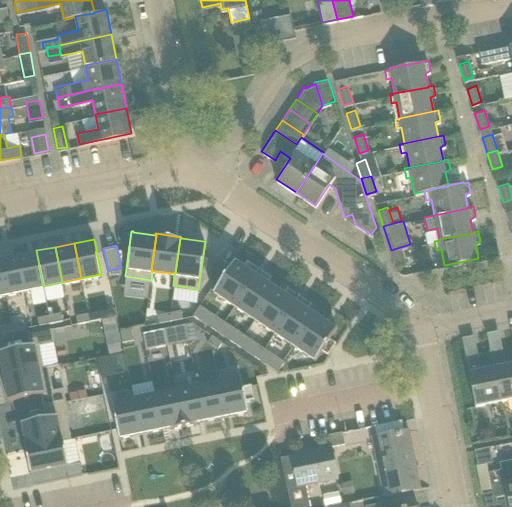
[(400,247),(391,250),(396,266),(406,263),(400,247)]
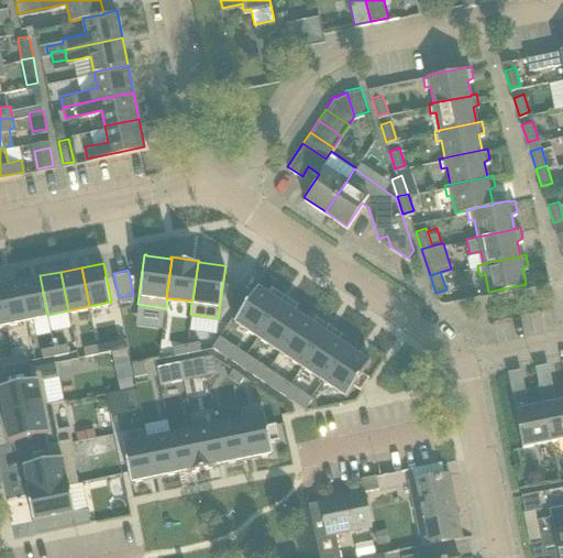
[(40,275),(20,280),(28,318),(47,315),(40,275)]
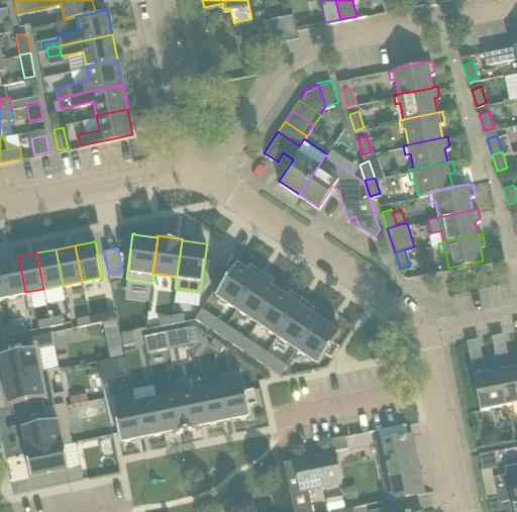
[(18,257),(0,260),(0,266),(6,296),(25,292),(18,257)]
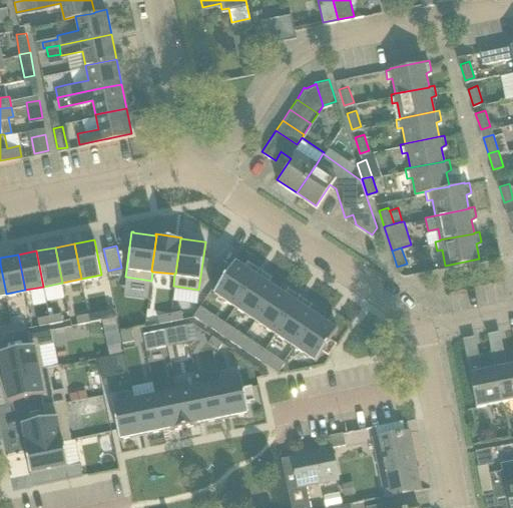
[(243,265),(234,259),(212,291),(234,305),(260,268),(247,260),(243,265)]
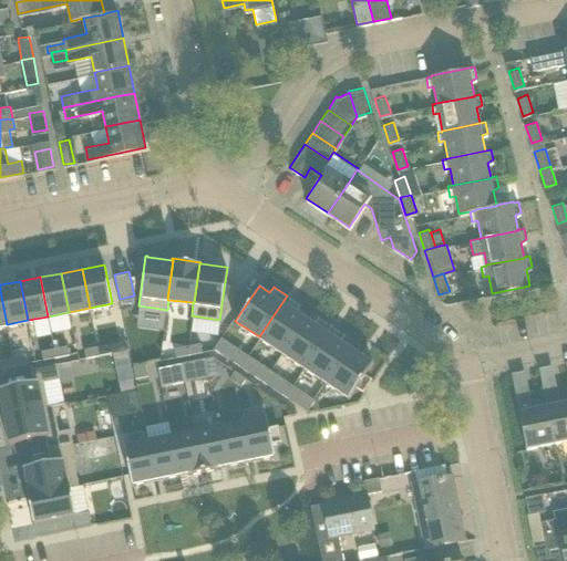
[(305,317),(296,311),(300,304),(287,295),(259,336),(280,352),(305,317)]
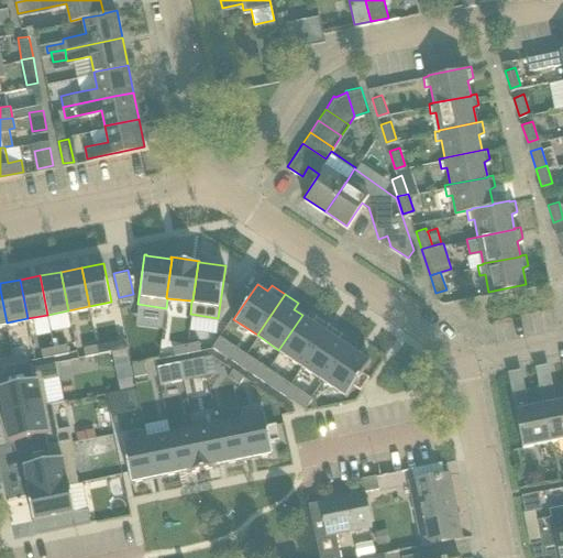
[(311,320),(302,315),(278,350),(300,364),(329,324),(315,315),(311,320)]
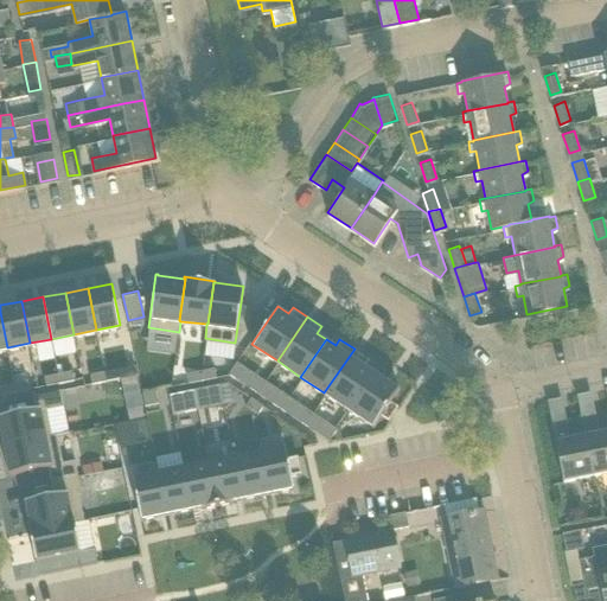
[(374,371),(364,365),(369,358),(355,349),(324,392),(347,409),(374,371)]
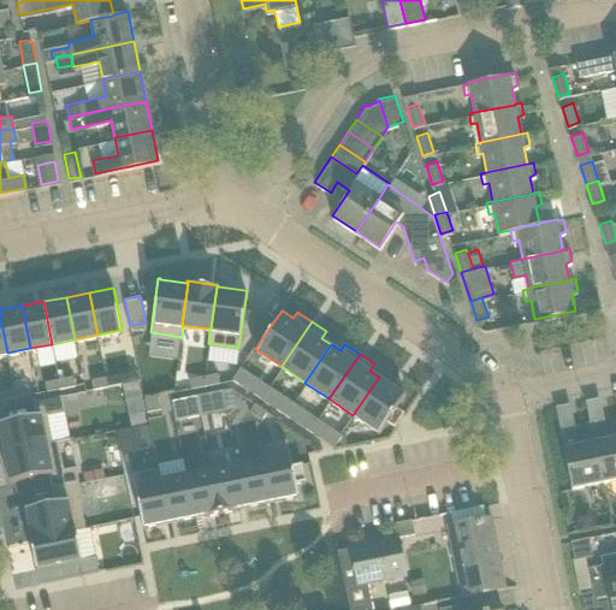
[(240,383),(248,371),(240,365),(232,377),(240,383)]
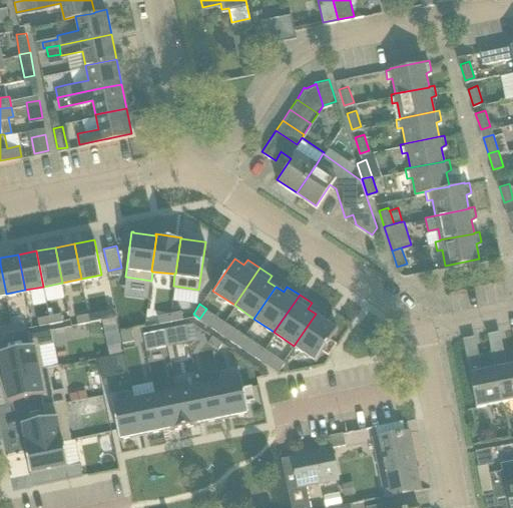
[(182,317),(181,309),(169,312),(170,320),(182,317)]
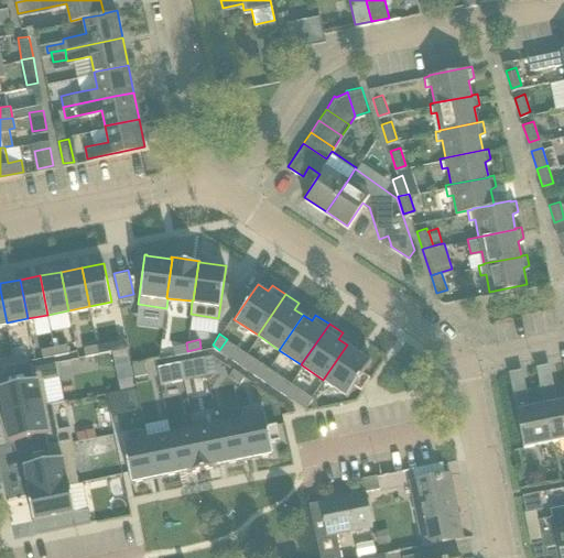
[(227,354),(235,343),(227,339),(219,350),(227,354)]
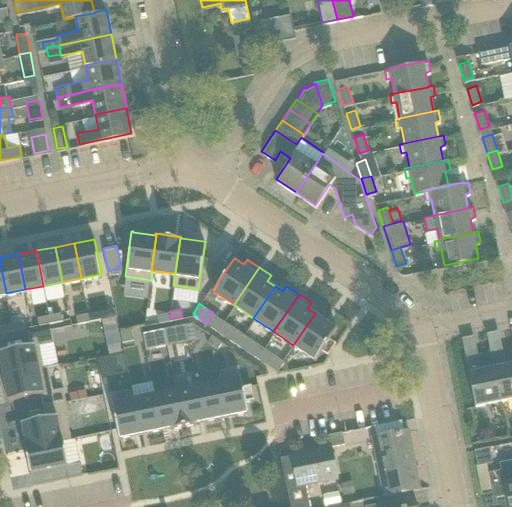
[(100,309),(88,311),(89,319),(101,317),(100,309)]
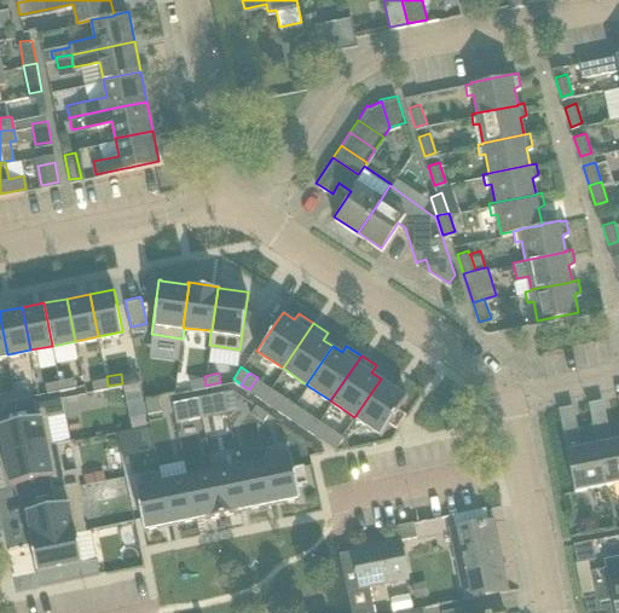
[(74,376),(59,379),(61,388),(75,385),(74,376)]
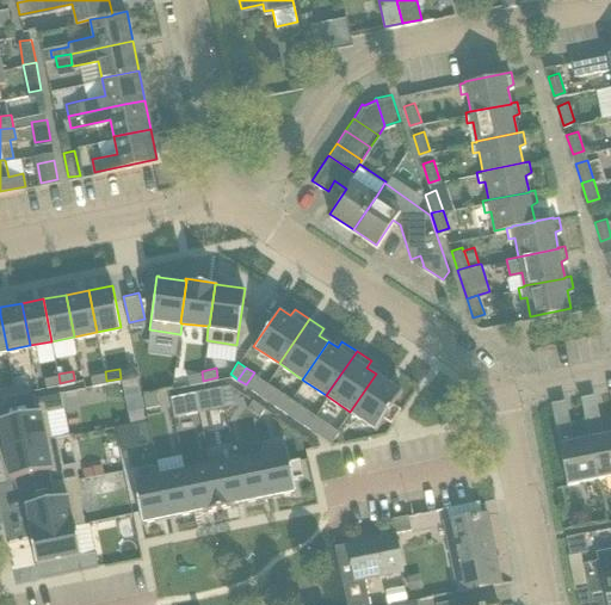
[(105,371),(91,375),(92,383),(106,381),(105,371)]
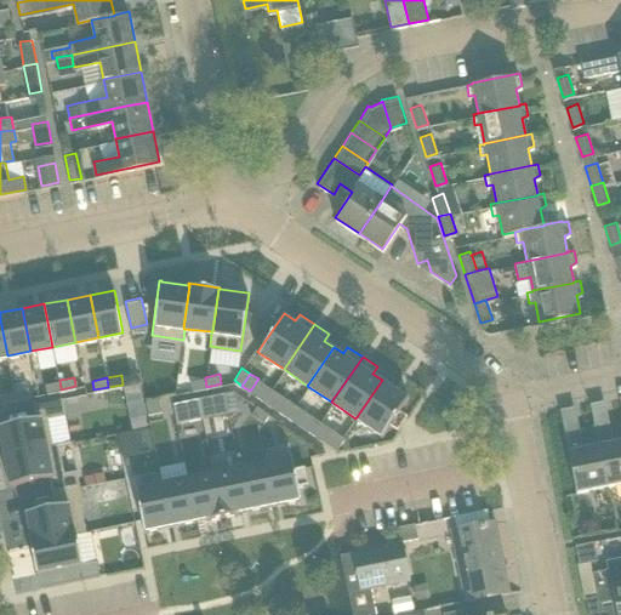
[(206,387),(205,377),(191,380),(193,389),(206,387)]
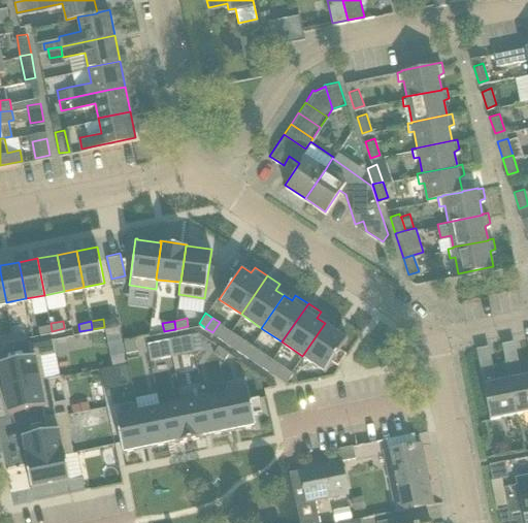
[(51,323),(38,325),(39,333),(52,331),(51,323)]
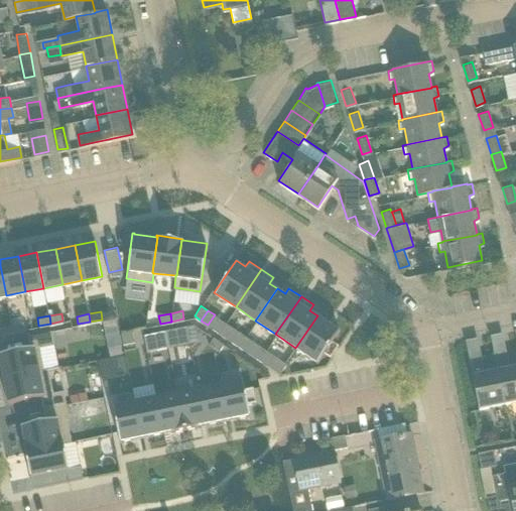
[(316,362),(324,353),(329,356),(337,344),(332,341),(339,330),(317,315),(295,348),(316,362)]
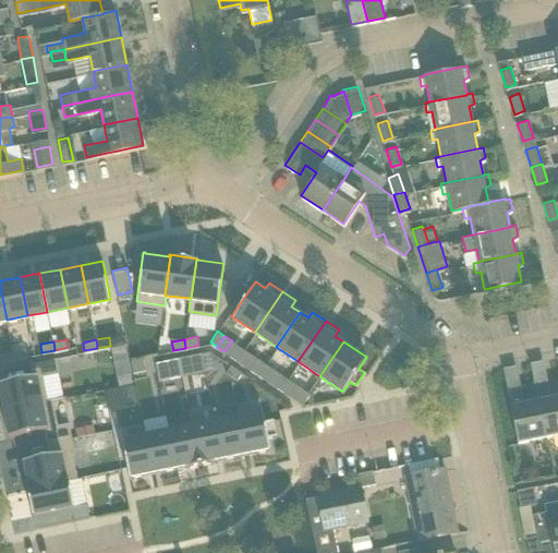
[(123,343),(110,346),(113,359),(126,356),(123,343)]
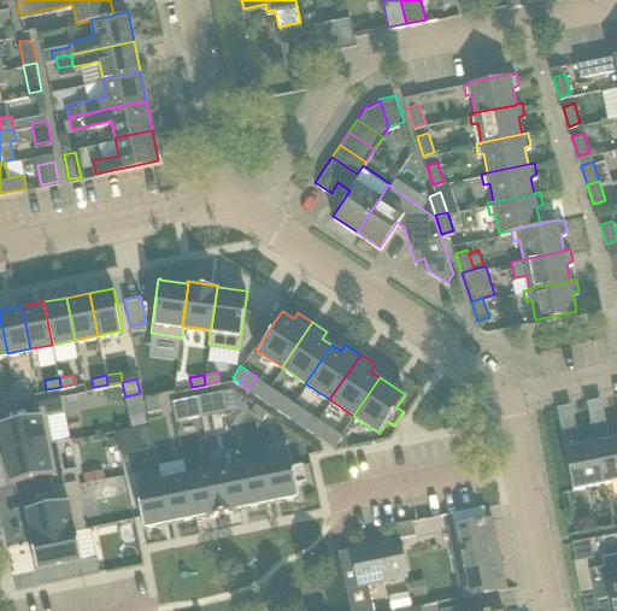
[(262,398),(270,386),(262,380),(253,392),(262,398)]
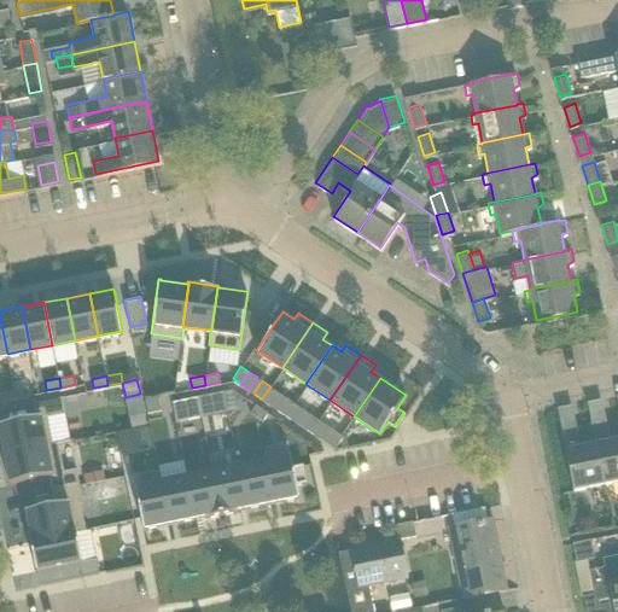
[(28,384),(13,386),(16,396),(30,394),(28,384)]
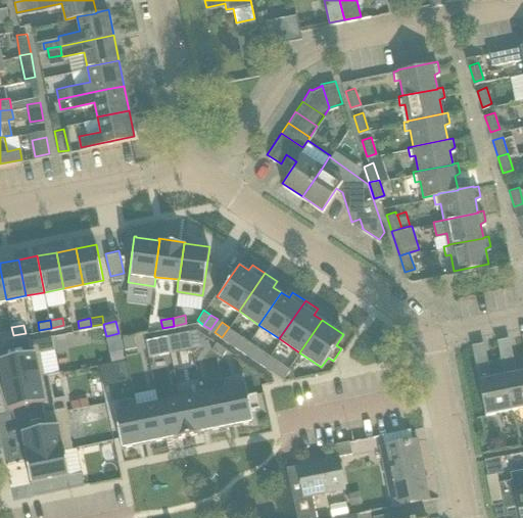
[(11,327),(0,329),(0,334),(1,337),(13,335),(11,327)]
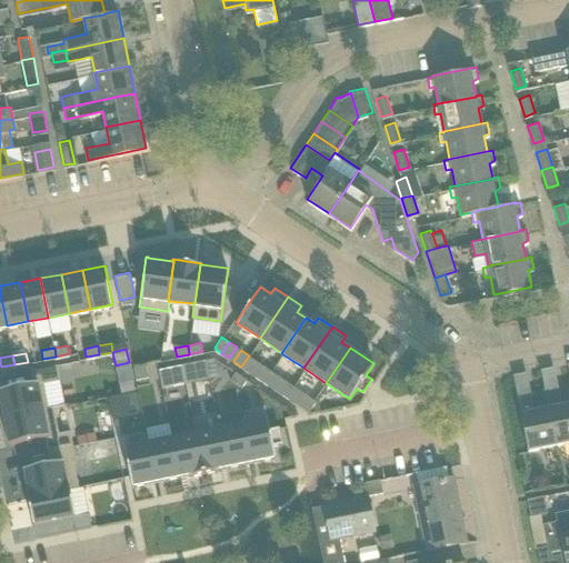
[(249,371),(256,360),(249,355),(241,367),(249,371)]
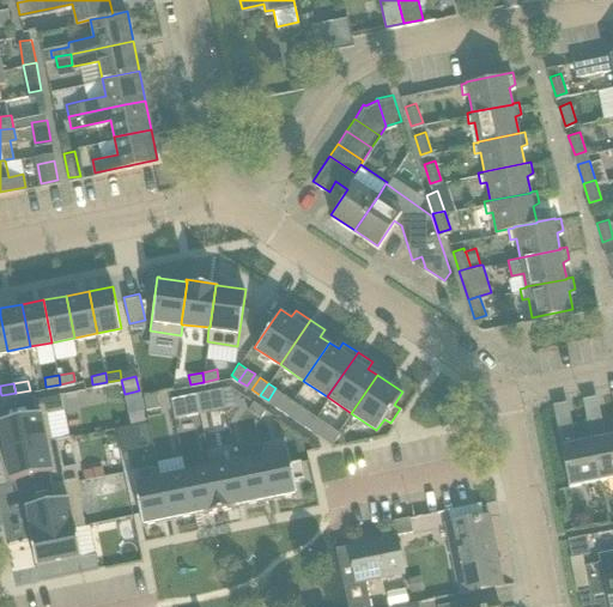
[(230,384),(222,386),(225,405),(235,404),(230,384)]
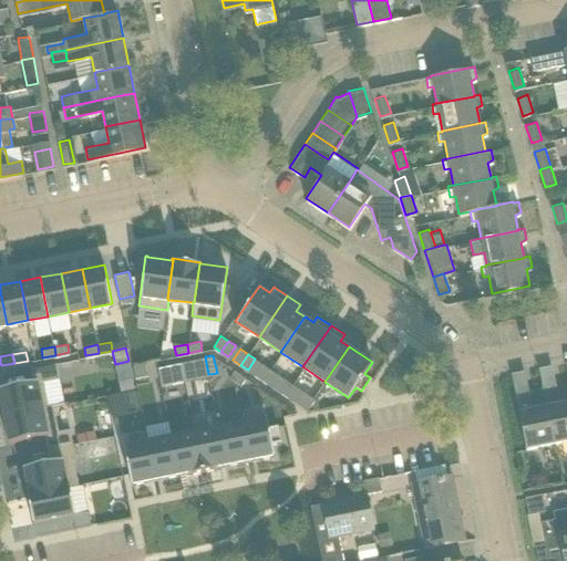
[(205,356),(186,360),(189,378),(208,374),(205,356)]
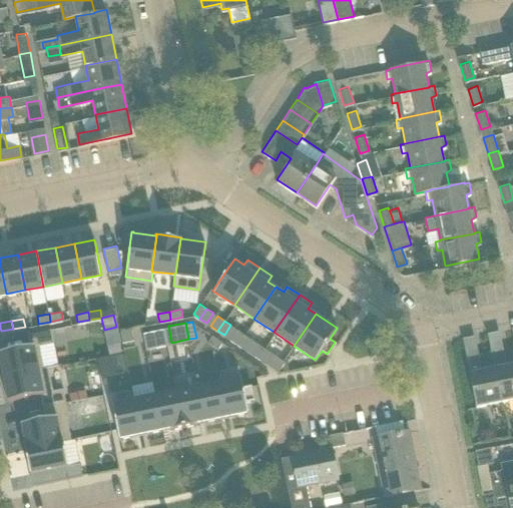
[(30,344),(0,350),(0,359),(3,375),(43,367),(43,366),(38,344),(53,341),(51,328),(27,332),(30,344)]
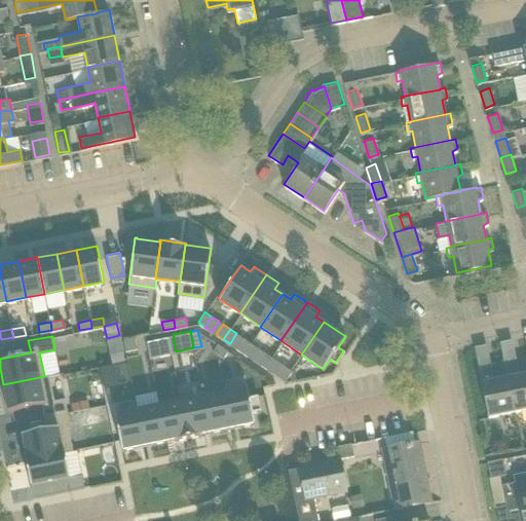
[(135,336),(122,338),(124,346),(137,343),(135,336)]
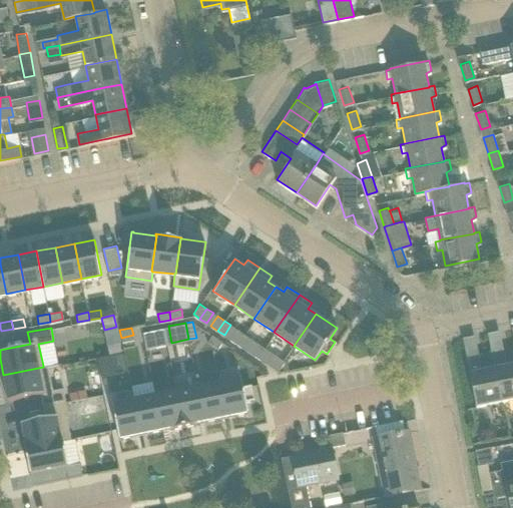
[(235,342),(241,333),(235,328),(228,338),(235,342)]
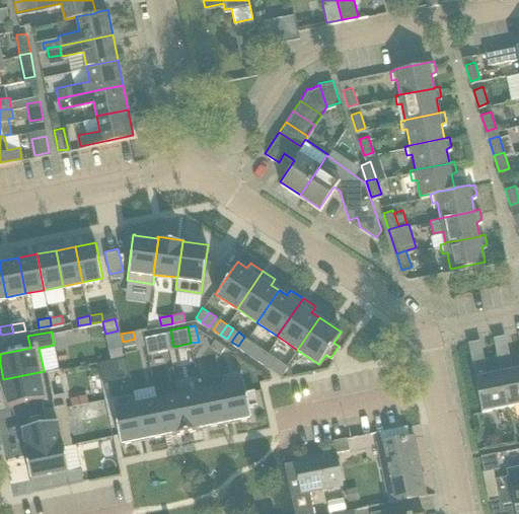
[(244,351),(251,341),(244,337),(238,346),(244,351)]
